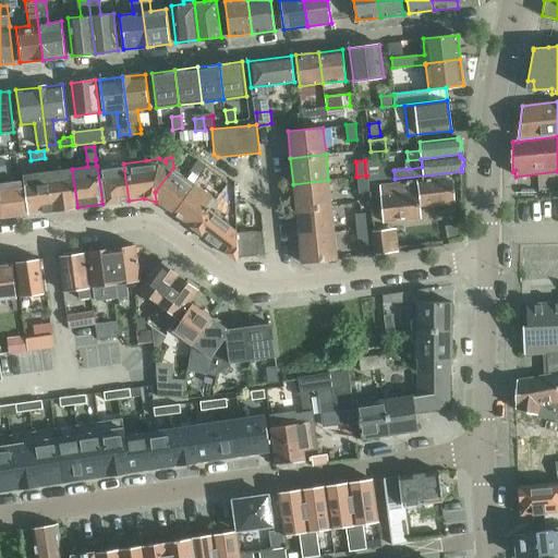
[(380,164),(367,161),(368,181),(387,180),(380,164)]
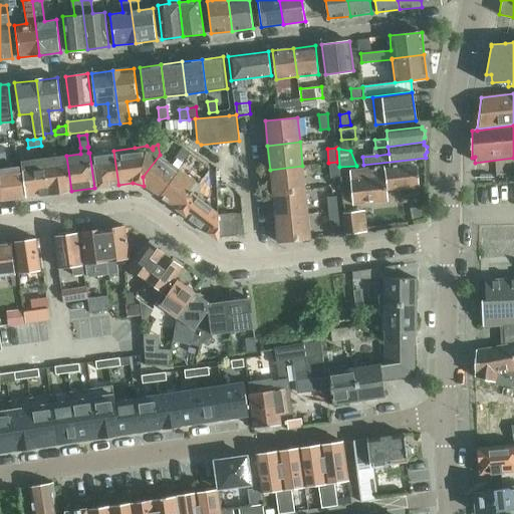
[(184,150),(177,160),(183,164),(184,163),(191,154),(184,150)]
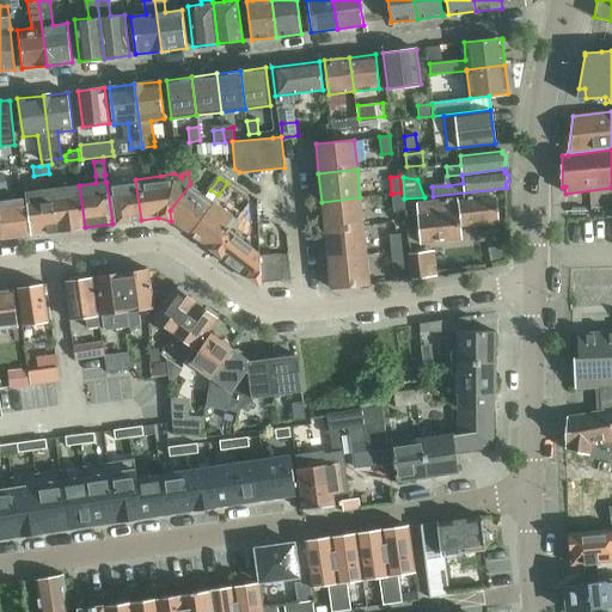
[(116,224),(141,220),(135,179),(110,183),(116,224)]
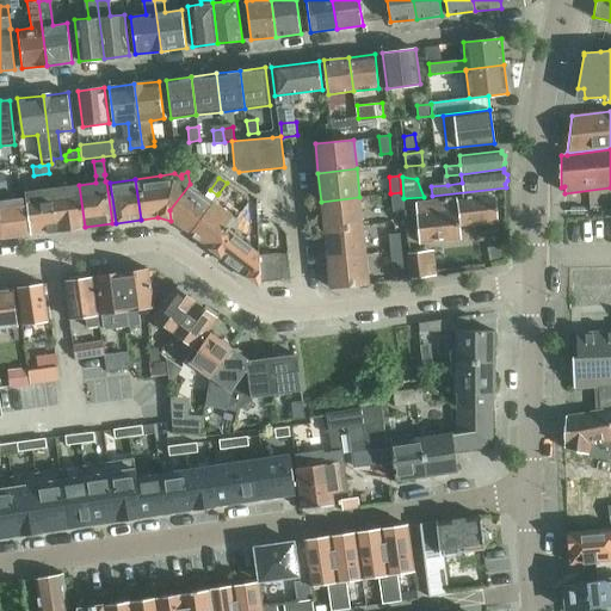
[(171,221),(190,235),(213,201),(204,195),(190,184),(170,210),(171,221)]
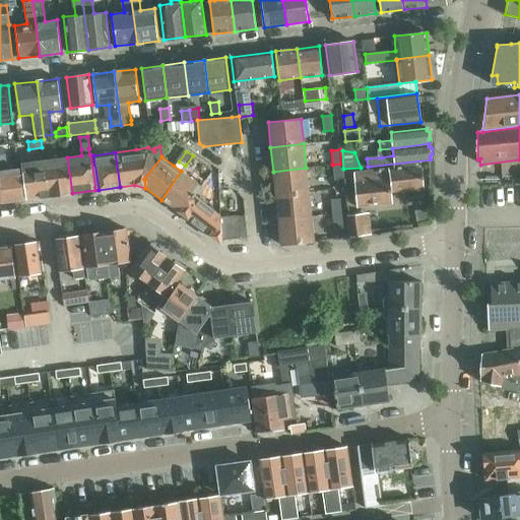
[(44,160),(49,196),(72,193),(67,157),(44,160)]
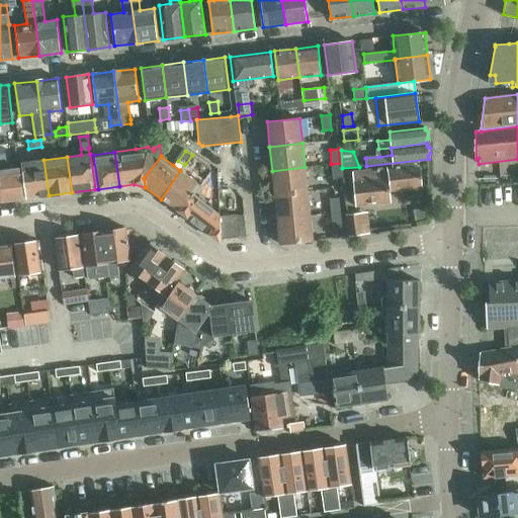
[(10,170),(0,171),(0,187),(2,201),(23,199),(19,169),(18,169),(17,160),(8,161),(10,170)]
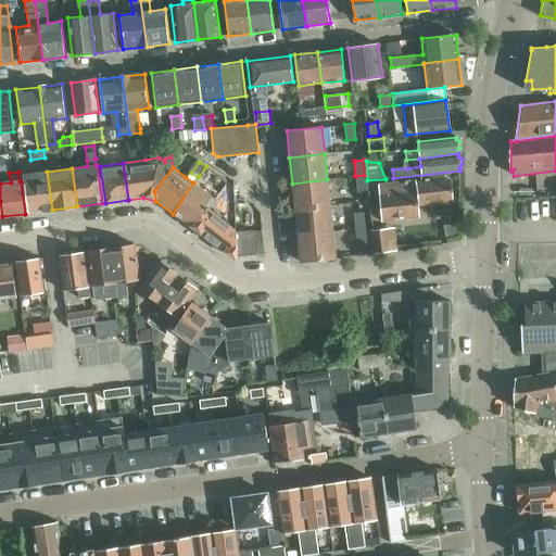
[(52,210),(47,172),(23,175),(28,213),(52,210)]
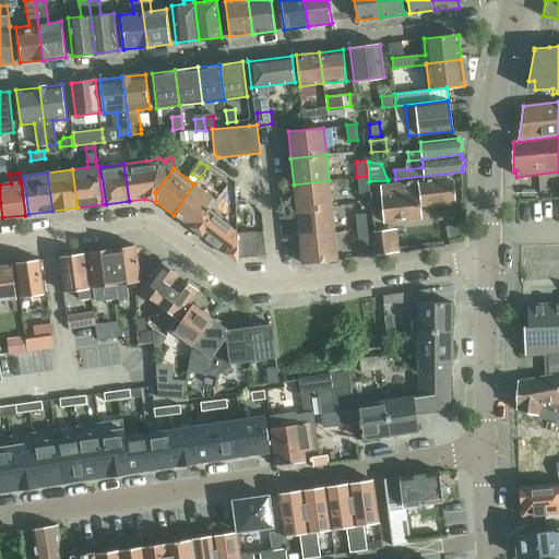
[(367,176),(357,177),(359,192),(369,191),(367,176)]
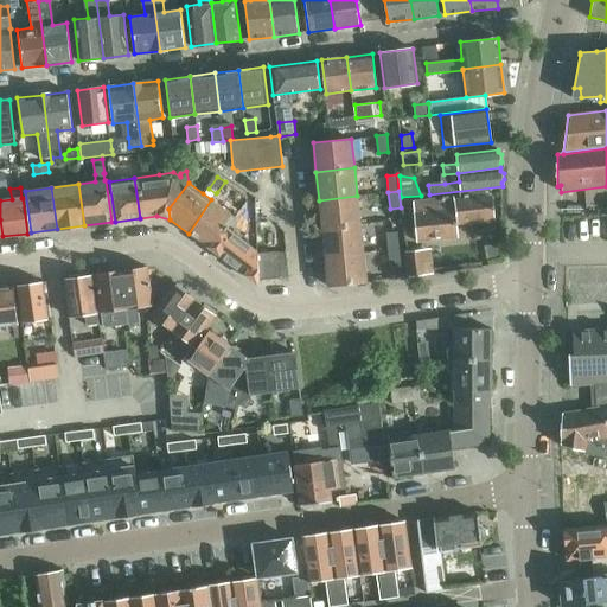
[(413,202),(417,241),(455,237),(458,234),(457,223),(494,218),(492,195),(470,198),(468,192),(453,195),(454,197),(413,202)]
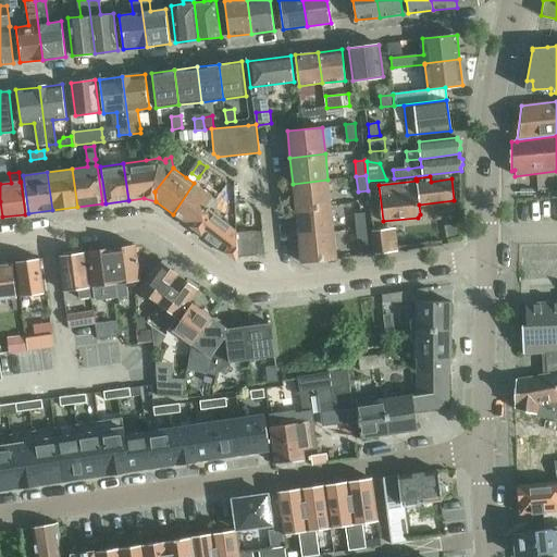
[(293,184),(295,210),(331,206),(327,180),(293,184)]
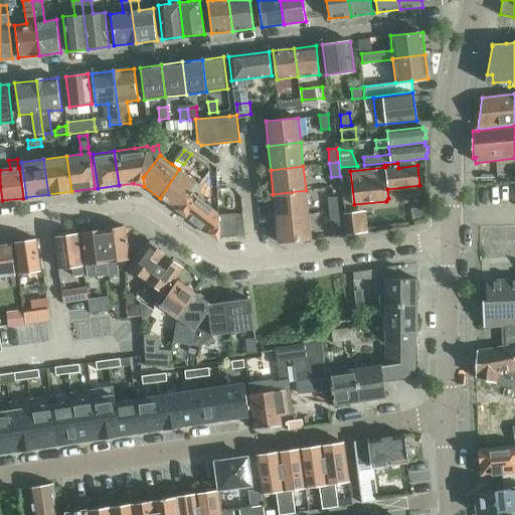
[(160,198),(179,212),(192,194),(199,184),(187,175),(179,169),(160,198)]
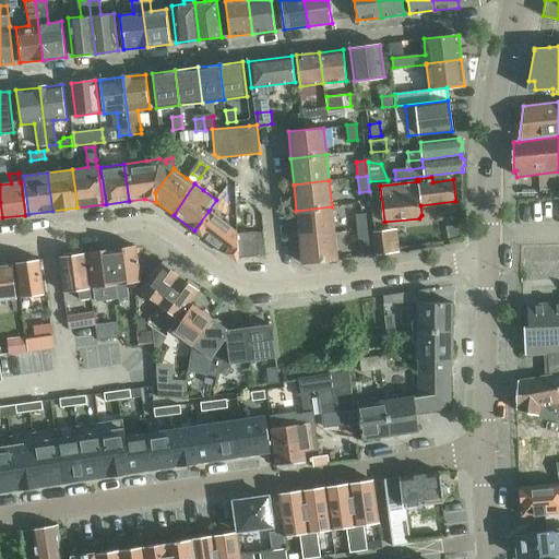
[(296,211),(299,237),(334,233),(332,206),(296,211)]
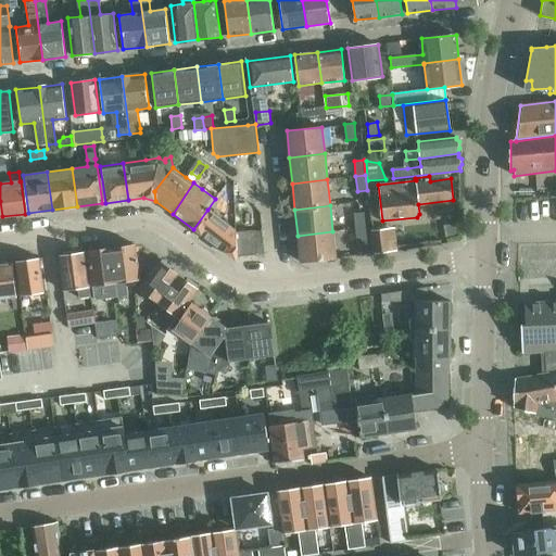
[(193,229),(197,231),(211,212),(207,210),(193,229)]
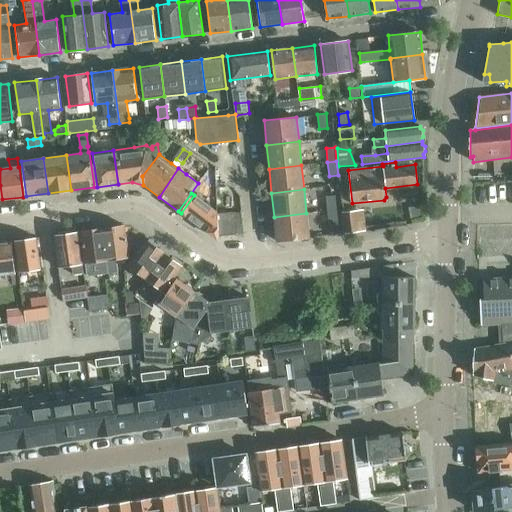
[(194,195),(181,213),(217,239),(218,237),(217,214),(216,212),(194,195)]
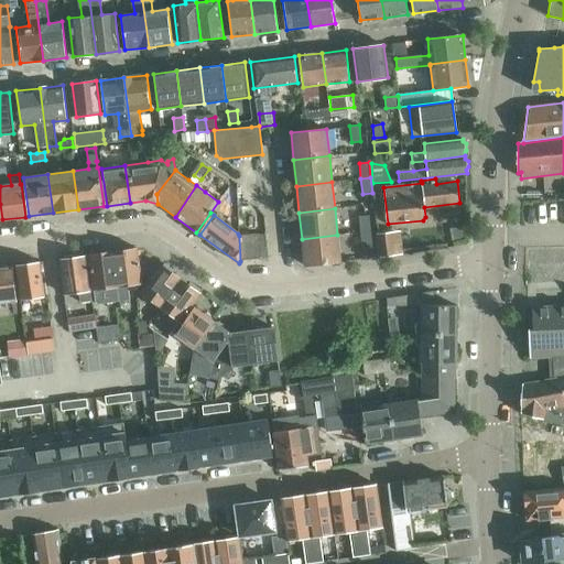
[(359,216),(360,231),(370,230),(369,215),(359,216)]
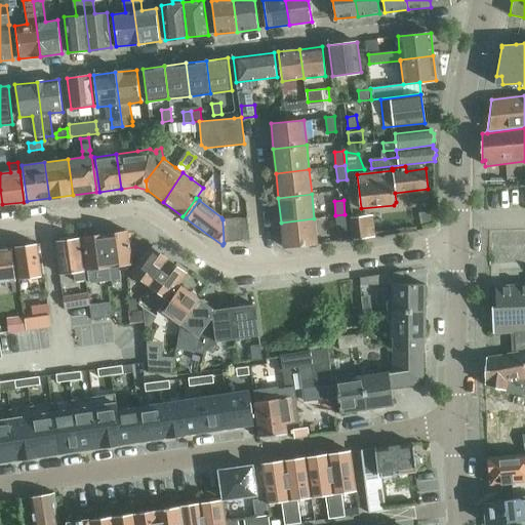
[(345,214),(335,215),(337,230),(347,230),(345,214)]
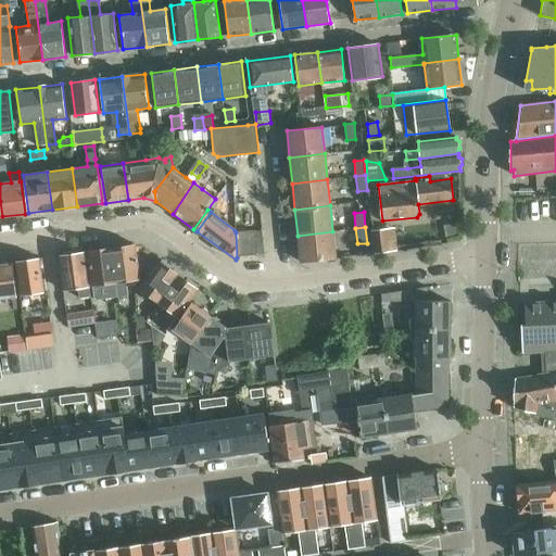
[(394,228),(371,230),(374,254),(396,251),(394,228)]
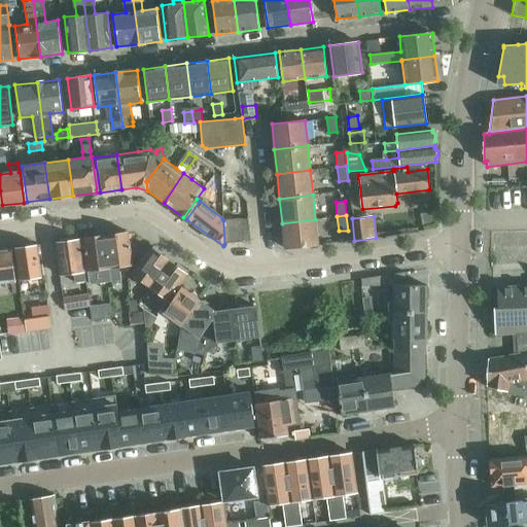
[(241,218),(223,220),(224,244),(243,241),(241,218)]
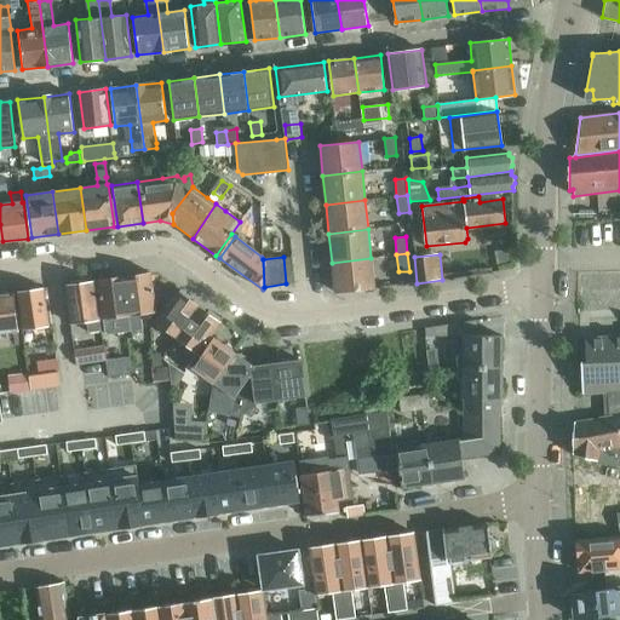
[(371,258),(332,263),(334,292),(374,288),(371,258)]
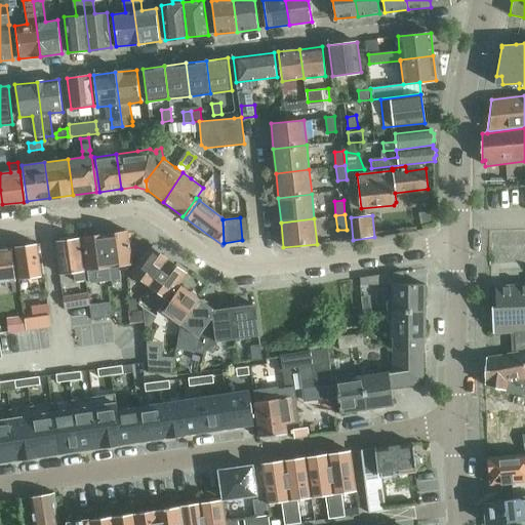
[(115,233),(105,235),(110,267),(131,264),(127,232),(125,232),(124,230),(114,231),(115,233)]
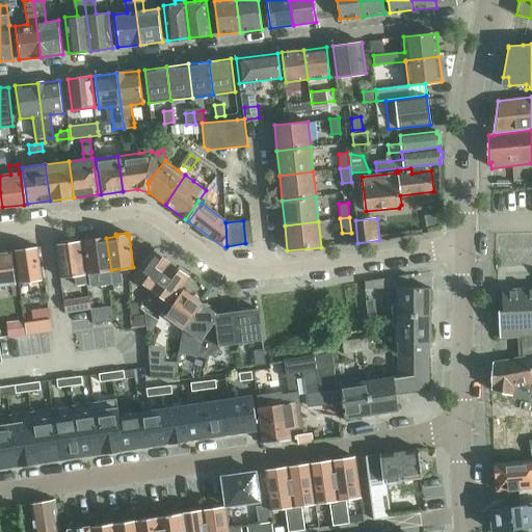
[(111,270),(106,238),(97,239),(97,237),(86,238),(86,240),(84,241),(88,273),(111,270)]
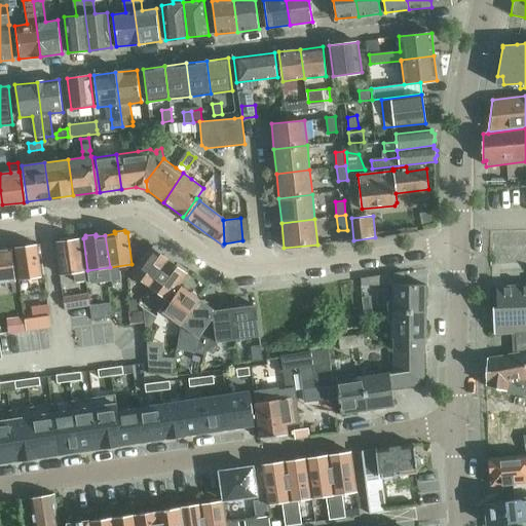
[(76,277),(77,283),(85,280),(84,276),(80,237),(78,237),(78,240),(71,241),(67,238),(62,239),(60,241),(55,241),(60,274),(76,272),(76,277)]
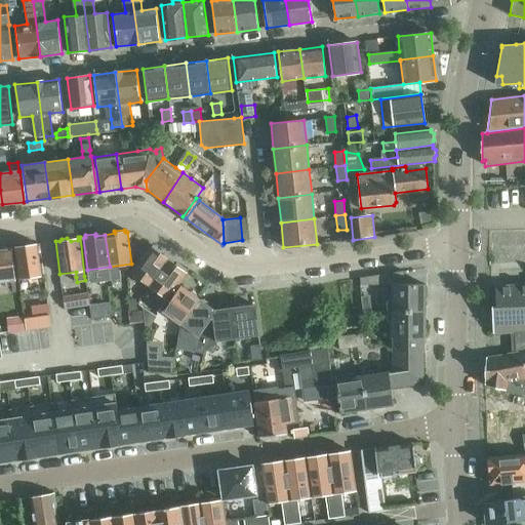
[(14,247),(18,279),(41,276),(37,244),(35,244),(32,242),(27,243),(24,246),(14,247)]
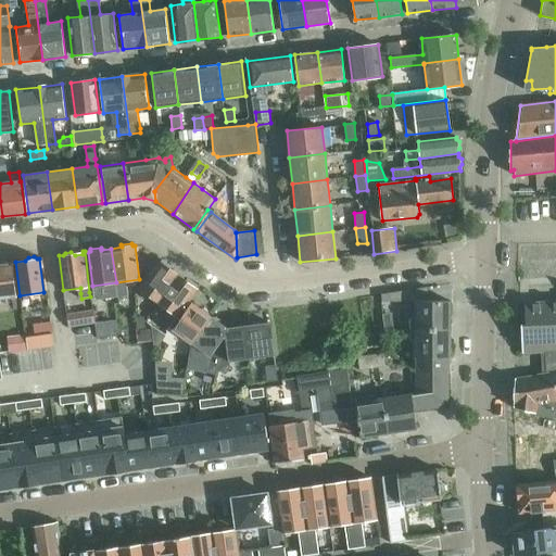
[(0,299),(16,297),(11,263),(9,263),(5,261),(0,261),(0,299)]
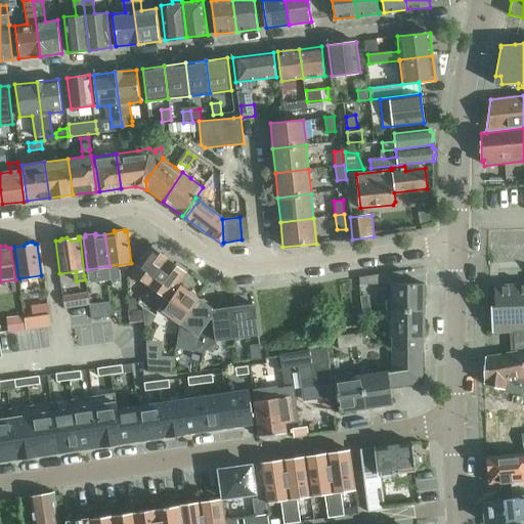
[(130,272),(148,286),(168,259),(160,253),(162,252),(154,246),(151,248),(149,246),(130,272)]
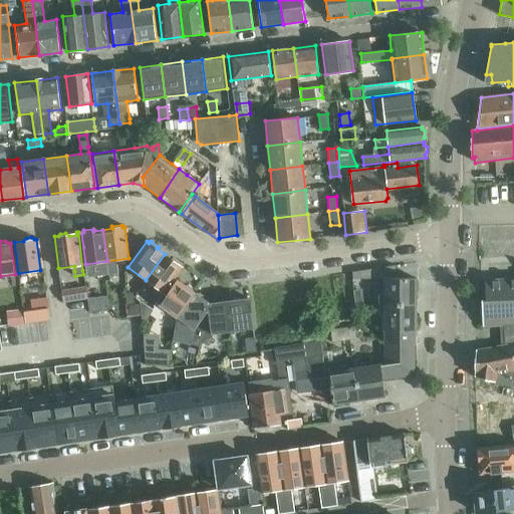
[(165,254),(146,280),(164,293),(182,267),(181,266),(182,264),(174,258),(172,260),(165,254)]
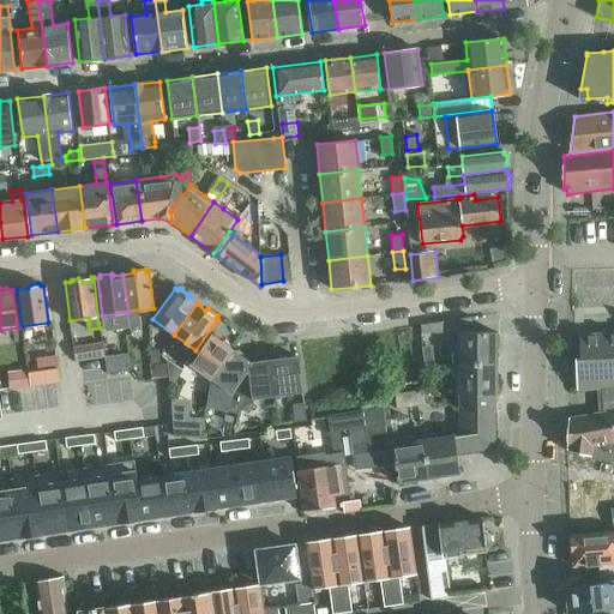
[(453,350),(453,363),(497,363),(497,332),(487,332),(473,332),(471,317),(422,324),(422,332),(459,332),(459,350),(453,350)]
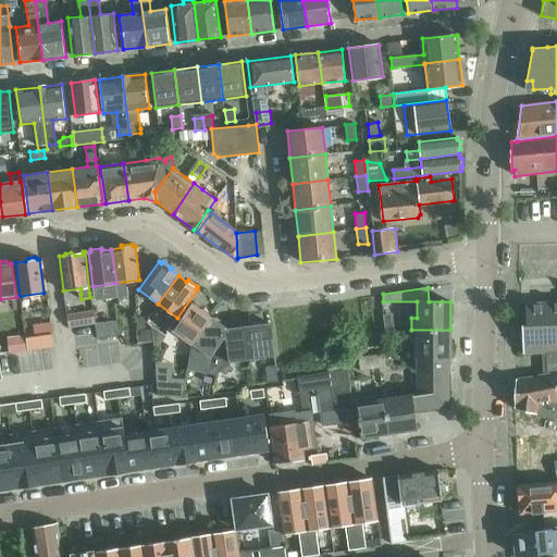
[(545,353),(545,374),(556,371),(556,301),(525,304),(525,325),(522,325),(522,324),(521,324),(522,354),(524,354),(545,353)]
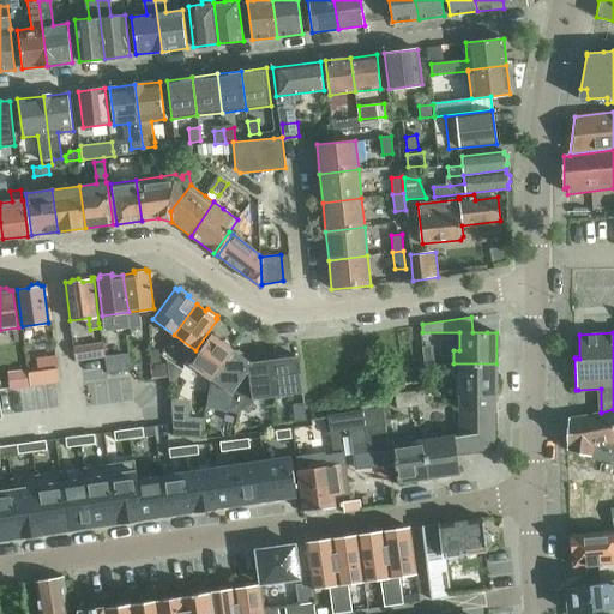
[(191,365),(211,379),(233,349),(230,348),(229,344),(226,341),(221,342),(212,335),(191,365)]
